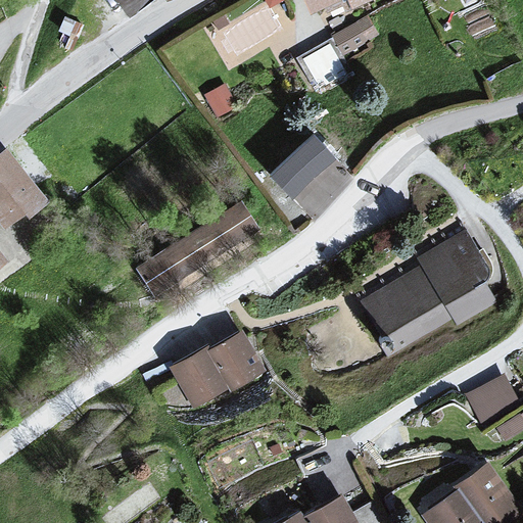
[(271,3),(274,0),(234,0),(214,12),(236,49),(282,22),(271,3)]
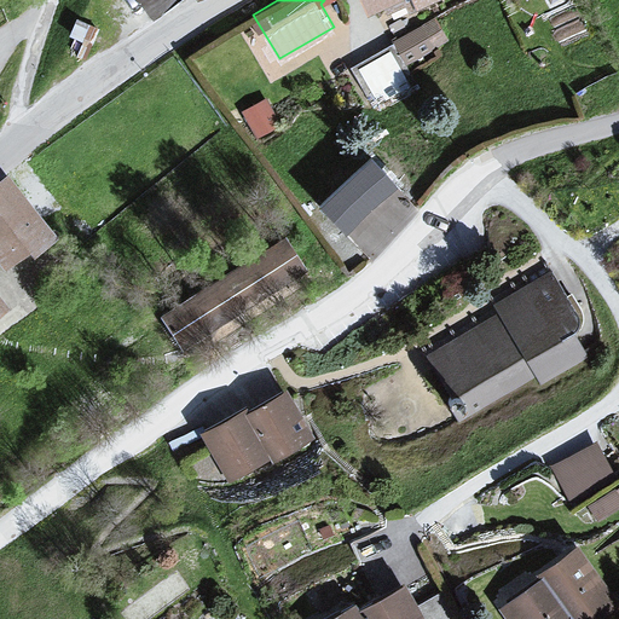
[(357,0),(365,18),(406,0),(409,0),(416,15),(445,3),(444,0),(357,0)]
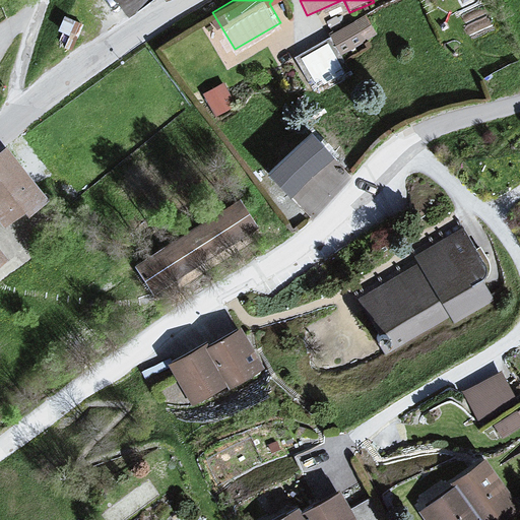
[(358,24),(330,39),(343,63),(371,48),(358,24)]
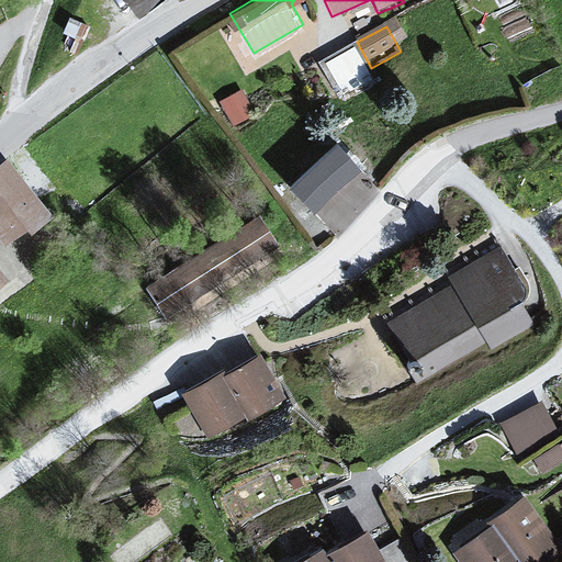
[(355,38),(324,53),(339,86),(370,70),(355,38)]
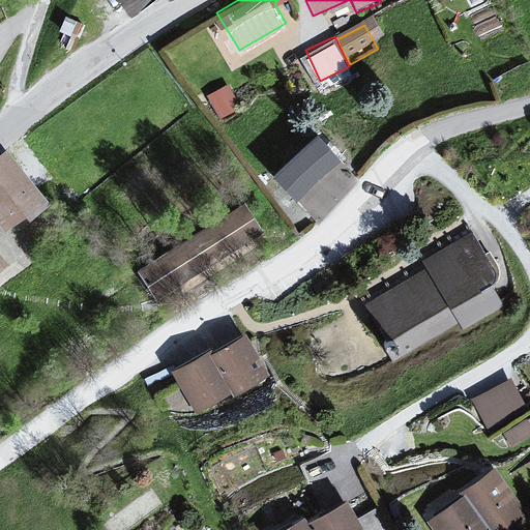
[(319,137),(274,178),(298,203),(342,162),(319,137)]
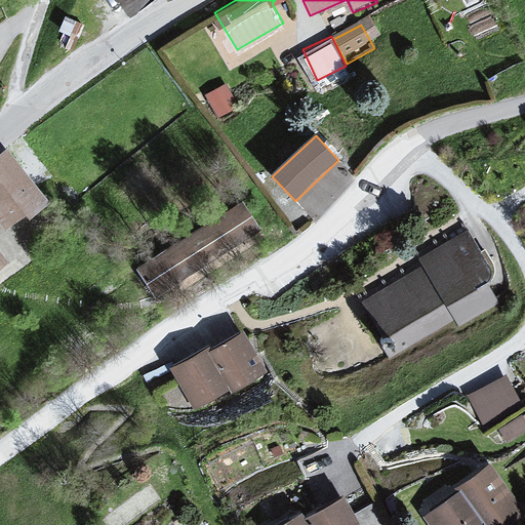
[(5,147),(0,151),(0,225),(4,231),(45,200),(5,147)]
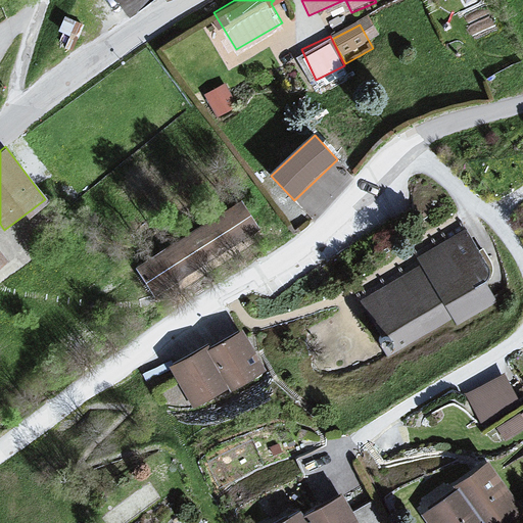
[(238,198),(134,268),(155,300),(259,230),(238,198)]
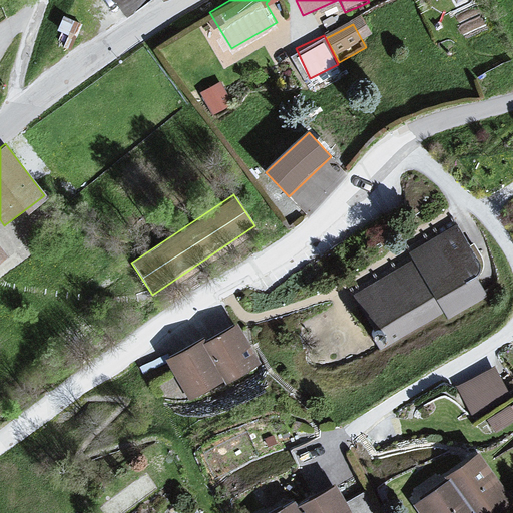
[(412,265),(357,298),(386,348),(443,315),(448,324),(489,301),(449,231),(407,257),(412,265)]
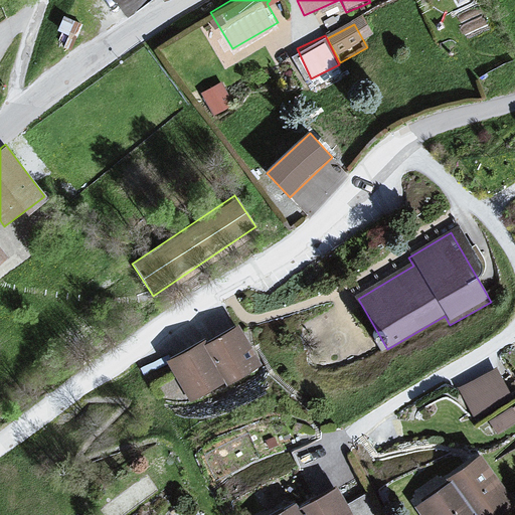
[(0,247),(0,269),(10,261),(0,247)]
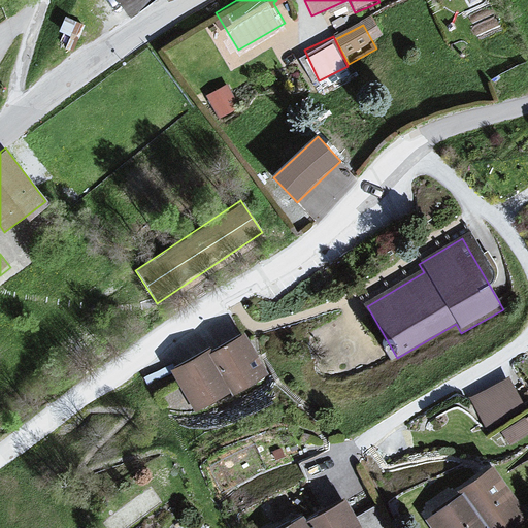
[(243,335),(171,372),(193,415),(265,377),(243,335)]
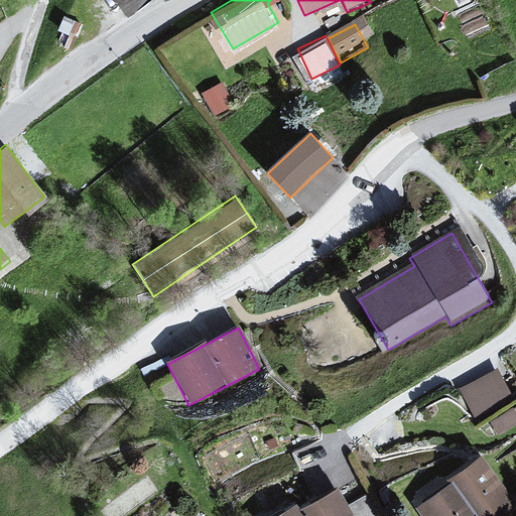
[(496,372),(457,394),(475,425),(514,403),(496,372)]
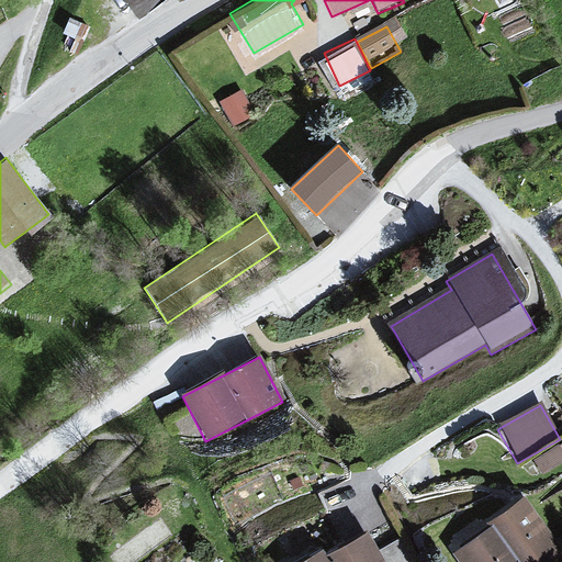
[(492,531),(452,557),(456,561),(544,561),(561,551),(561,549),(528,497),(487,524),(492,531)]
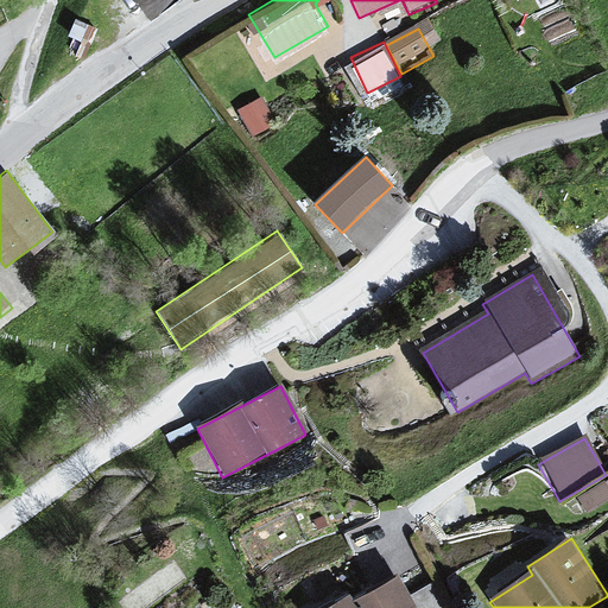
[(412,607),(394,577),(352,602),(354,607),(412,607)]
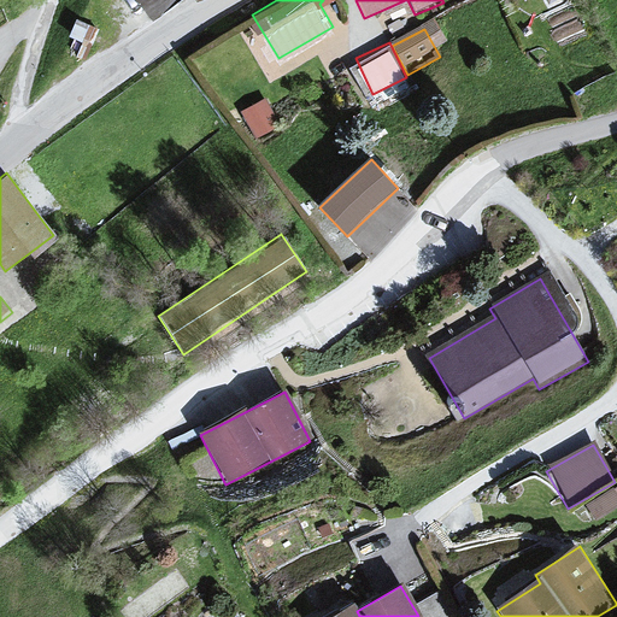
[(351,604),(329,616),(359,616),(357,611),(351,604)]
